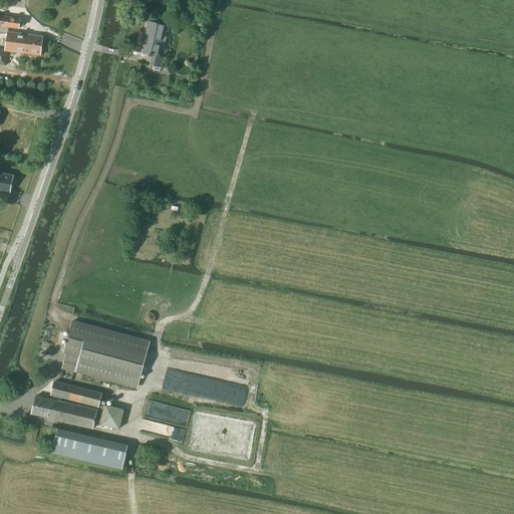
[(0,15),(0,32),(7,33),(8,28),(19,29),(20,18),(0,15)]
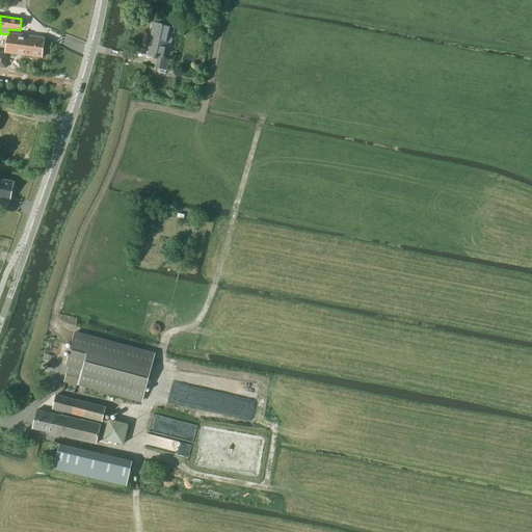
[(166,71),(168,60),(164,59),(171,26),(154,22),(147,55),(157,58),(155,68),(158,69),(157,73),(164,75),(165,71),(166,71)]
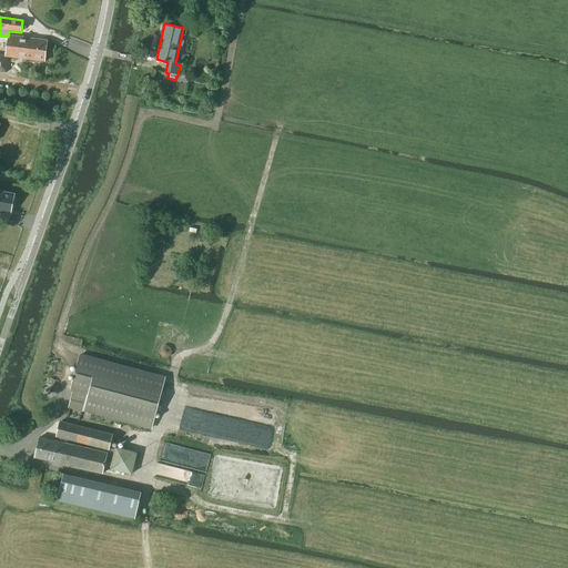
[(8,37),(6,54),(9,54),(9,57),(44,61),(47,41),(8,37)]
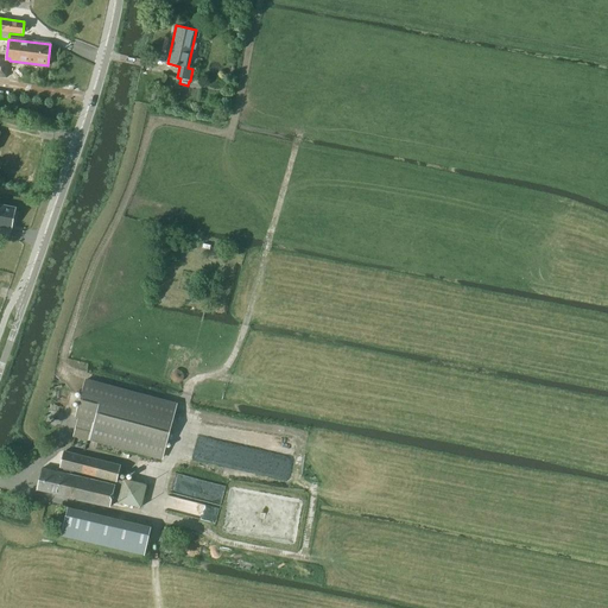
[(0,226),(11,229),(16,208),(14,208),(0,204),(0,226)]
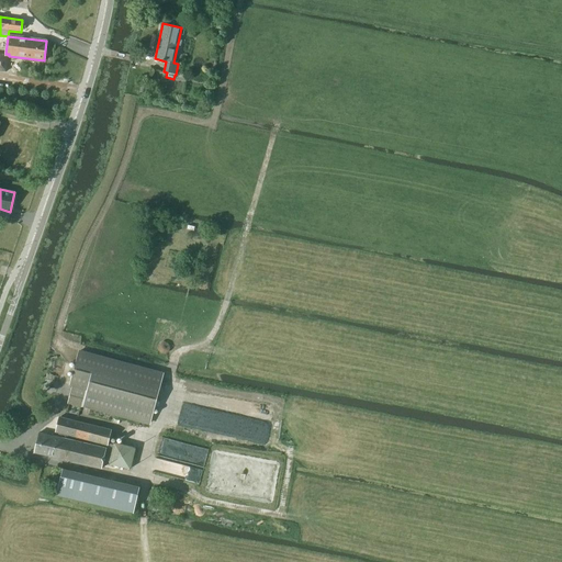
[(71,386),(67,403),(81,407),(81,406),(82,407),(149,425),(164,372),(78,349),(68,385),(71,386)]
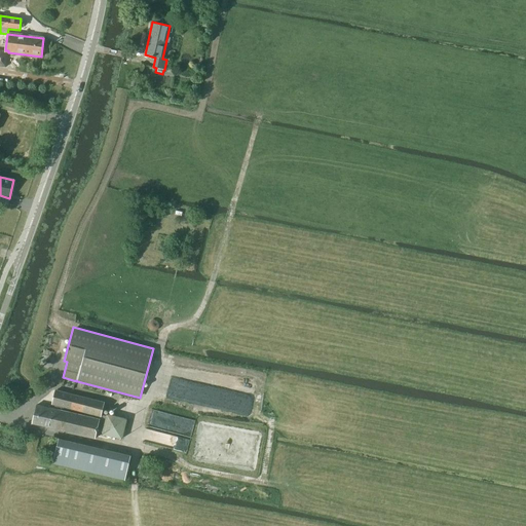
[(36,406),(32,424),(95,439),(99,420),(64,412),(64,409),(100,416),(101,417),(104,403),(55,390),(51,405),(54,406),(54,410),(36,406)]
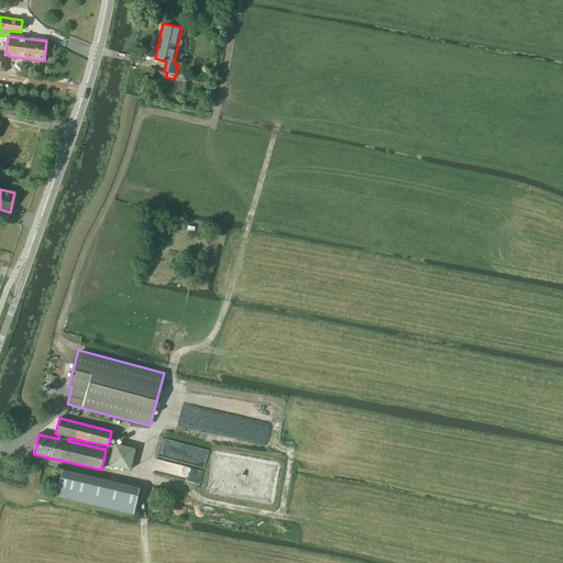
[(132,470),(138,449),(114,443),(110,464),(132,470)]
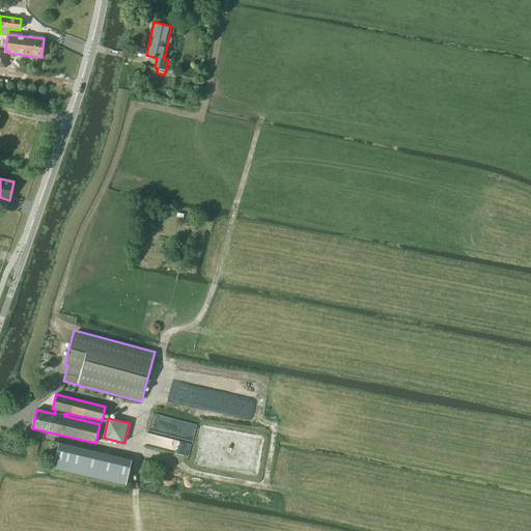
[(127,484),(132,460),(59,444),(54,467),(54,468),(127,484)]
